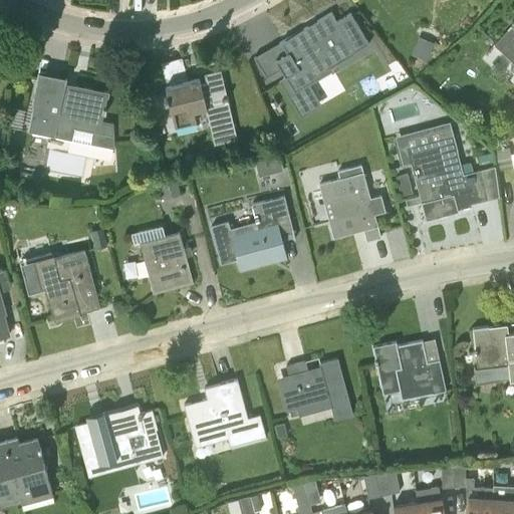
[(330,13),(269,49),(285,77),(323,55),(327,63),(330,66),(355,52),(352,48),(330,13)]
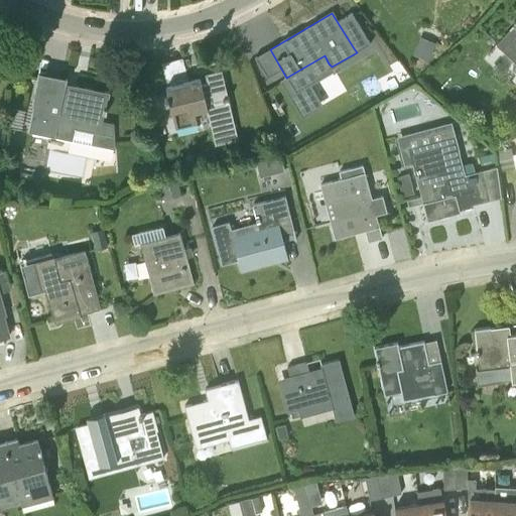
[(496,44),(515,62),(515,21),(513,25),(514,25),(496,44)]
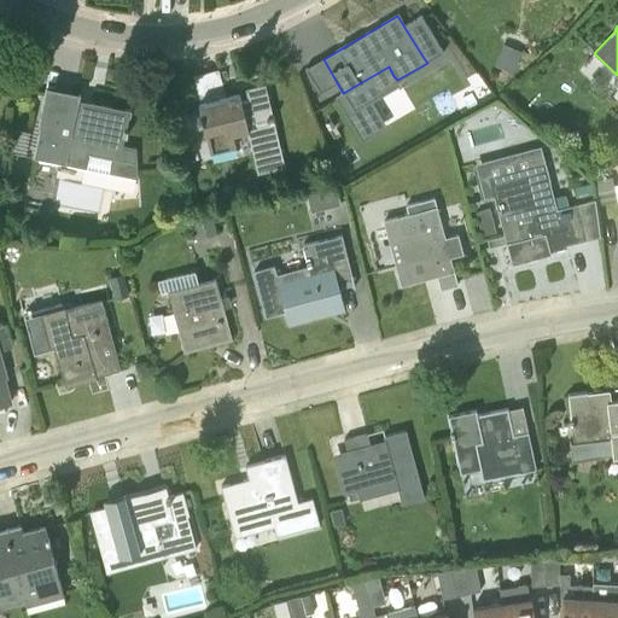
[(522,51),(503,44),(495,65),(513,73),(522,51)]
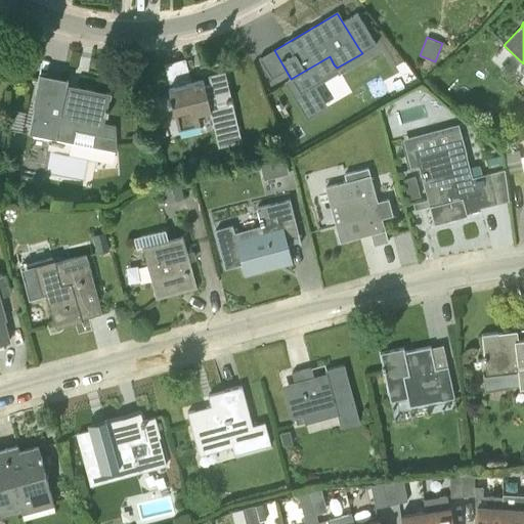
[(342,69),(318,81),(323,91),(332,87),(337,97),(352,90),(342,69)]
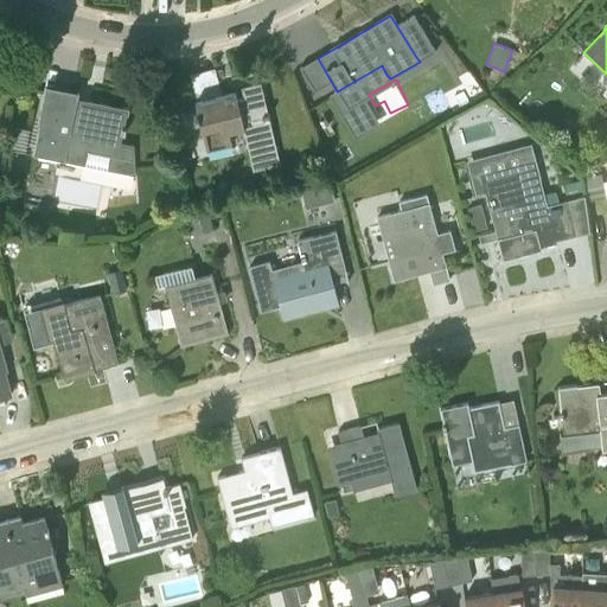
[(133,145),(120,142),(126,114),(128,115),(129,108),(122,107),(122,109),(91,102),(91,101),(90,101),(88,113),(75,109),(78,91),(45,84),(40,108),(42,108),(32,154),(65,161),(65,160),(83,164),(85,151),(109,155),(107,168),(135,174),(133,145)]
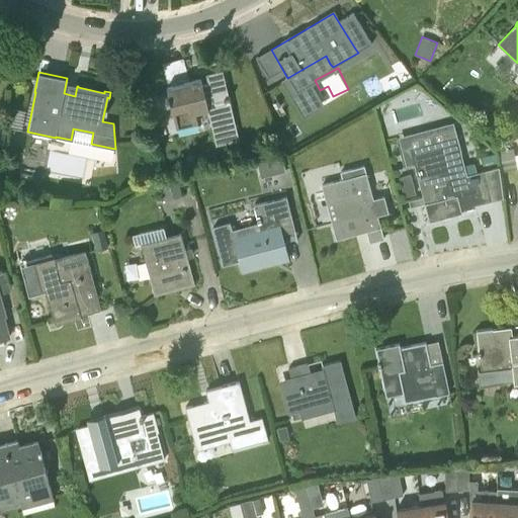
[(169,96),(164,97),(166,102),(170,101),(176,127),(197,122),(195,113),(206,110),(216,146),(238,140),(225,79),(217,81),(216,77),(206,79),(207,83),(202,84),(200,79),(166,87),(169,96)]
